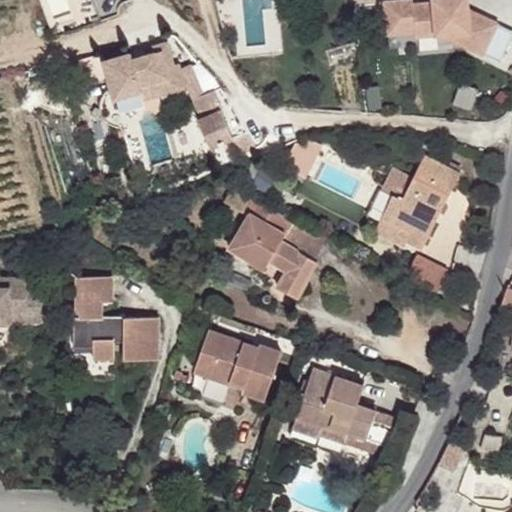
[(499,25),(470,10),(464,11),(463,0),(435,0),(436,2),(415,4),(414,0),(404,0),(387,1),(390,34),(417,32),(418,37),(444,34),(454,33),(455,40),(484,55),(499,25)]
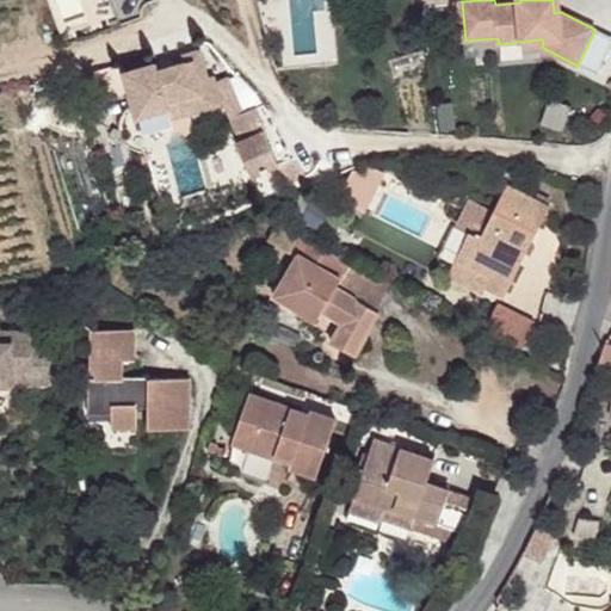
[(155,61),(123,71),(147,153),(148,152),(167,147),(166,143),(171,142),(171,136),(173,133),(176,131),(176,130),(179,129),(181,130),(189,135),(196,133),(190,113),(221,105),(220,102),(224,100),(242,142),(238,144),(253,177),(277,164),(254,109),(241,113),(227,79),(214,82),(211,74),(205,75),(198,49),(181,54),(184,62),(158,68),(155,61)]
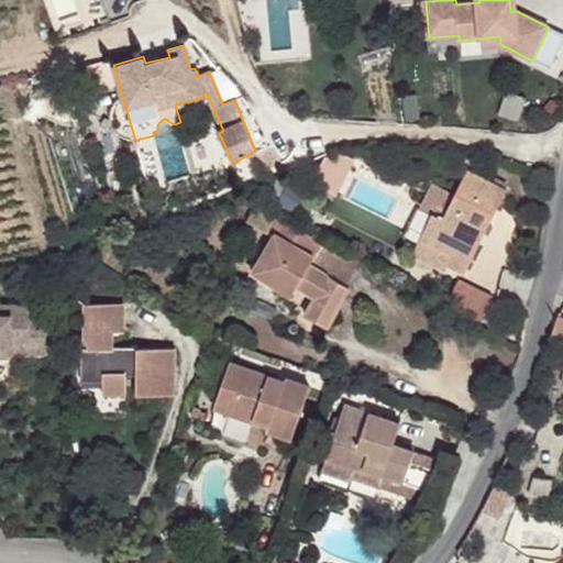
[(174,208),(154,135),(136,140),(157,212),(174,208)]
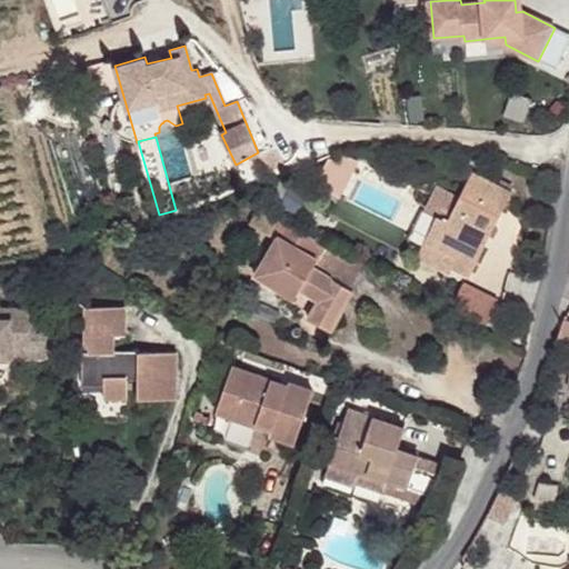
[(476,169),(462,196),(436,183),(426,206),(437,211),(418,252),(451,269),(455,262),(471,271),(512,187),(476,169)]
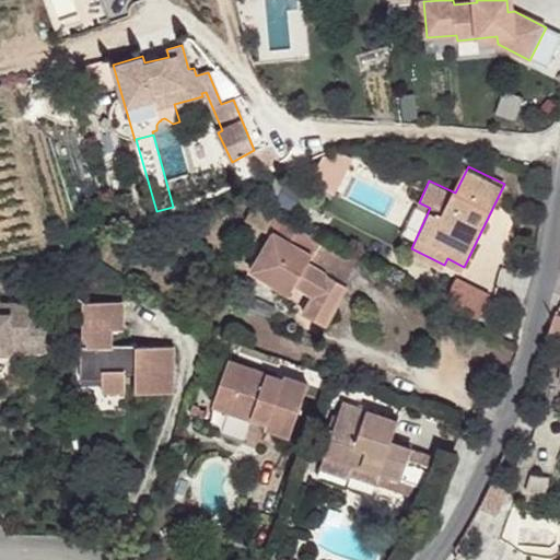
[(303,190),(288,183),(278,202),(293,210),(303,190)]
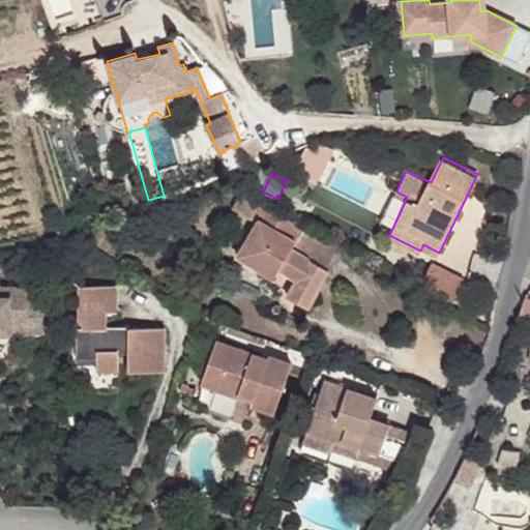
[(337,248),(240,194),(233,208),(257,223),(238,257),(262,270),(276,267),(299,278),(290,295),(312,306),(331,269),(327,267),(337,248)]
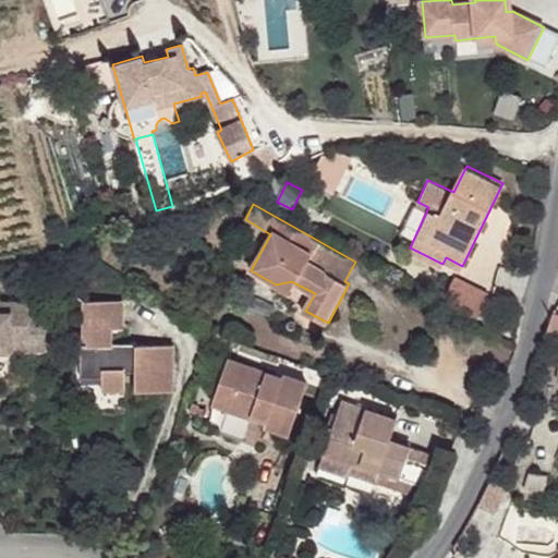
[(489,292),(456,276),(443,300),(476,317),(489,292)]
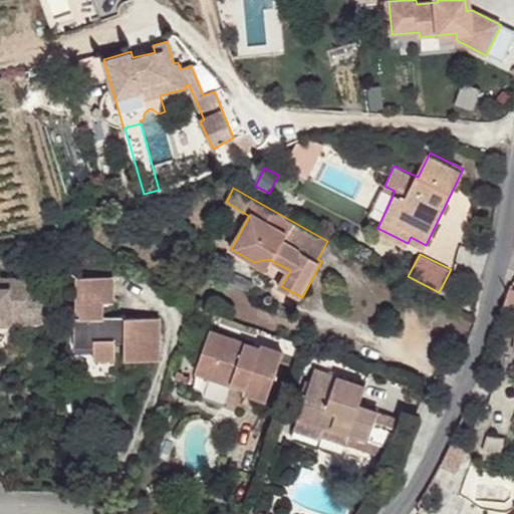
[(0,276),(0,324),(10,324),(10,319),(26,319),(26,322),(42,322),(42,292),(27,292),(27,279),(1,279),(0,276)]
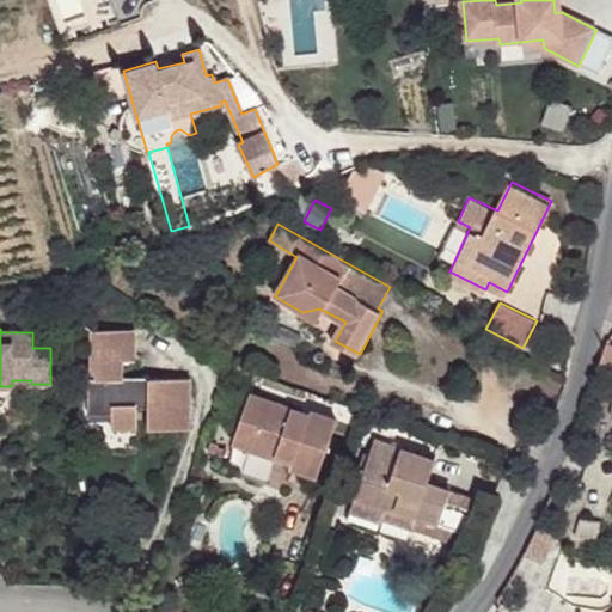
[(135,330),(92,331),(91,411),(114,411),(114,428),(138,428),(138,405),(150,405),(150,429),(191,429),(191,379),(124,379),(124,360),(136,360),(135,330)]
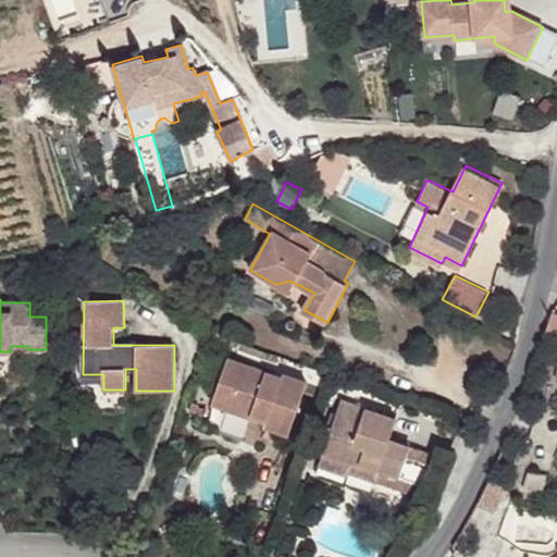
[(545,334),(556,335),(556,314),(552,313),(545,334)]
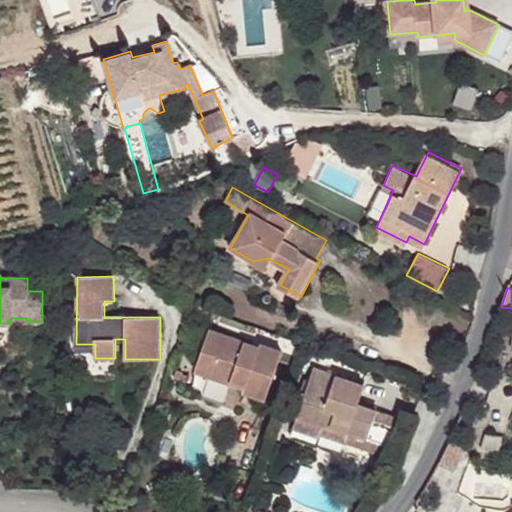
[(260,346),(210,328),(196,369),(210,374),(232,381),(232,379),(246,384),(245,389),(267,396),(283,350),(261,342),(260,346)]
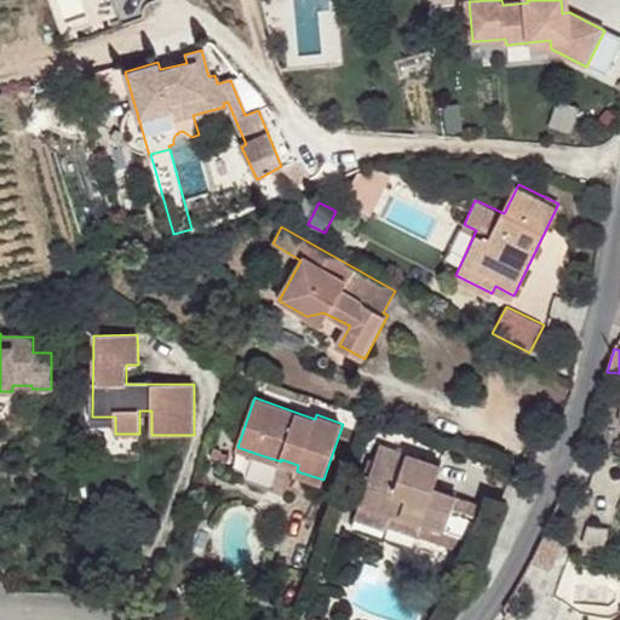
[(405,460),(378,452),(373,466),(400,475),(405,460)]
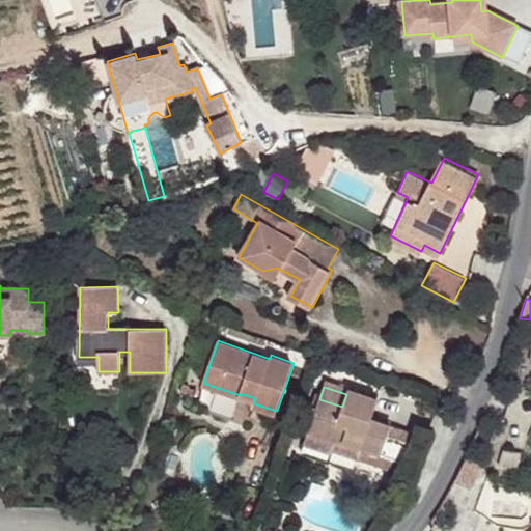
[(241,395),(218,388),(214,401),(251,413),(254,403),(255,398),(241,393),(241,395)]
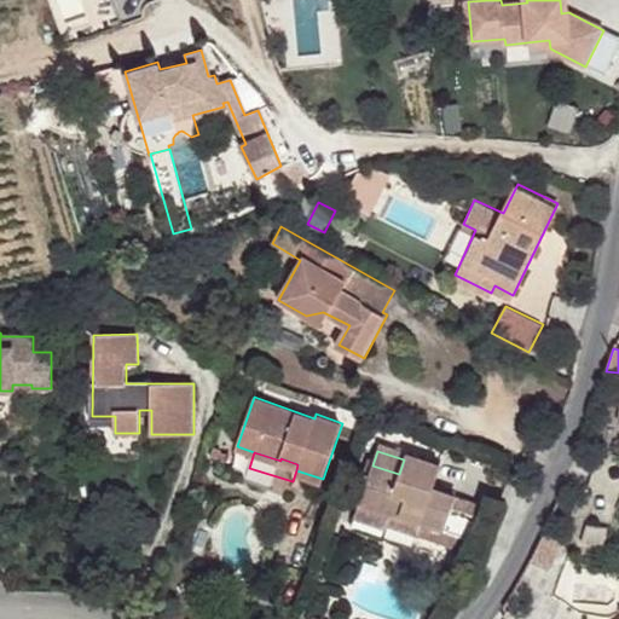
[(441,466),(405,453),(404,460),(399,474),(372,466),(359,501),(399,515),(404,502),(424,509),(420,524),(443,532),(456,495),(434,486),(441,466)]
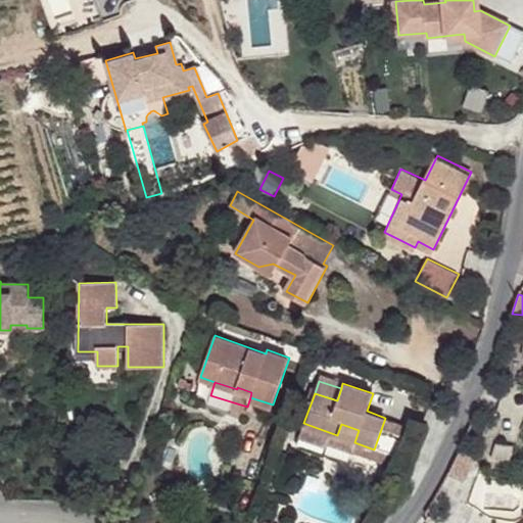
[(337,435),(303,423),(298,437),(321,445),(323,440),(387,463),(401,423),(385,418),(374,449),(354,442),(359,430),(341,424),(337,435)]
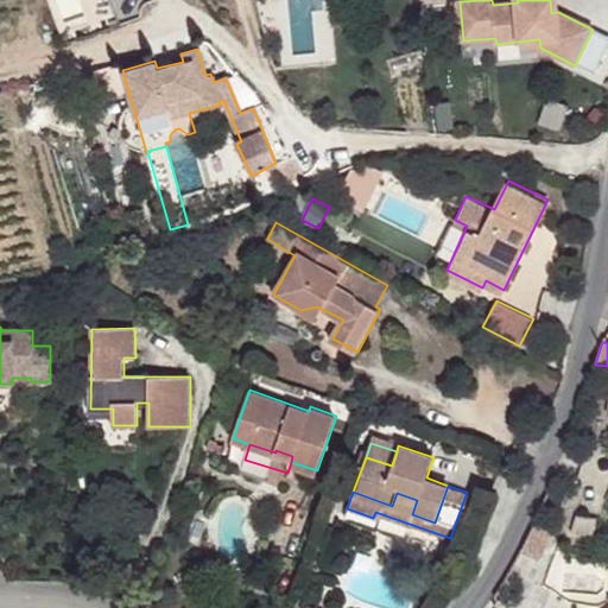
[(320,517),(312,514),(303,539),(311,542),(320,517)]
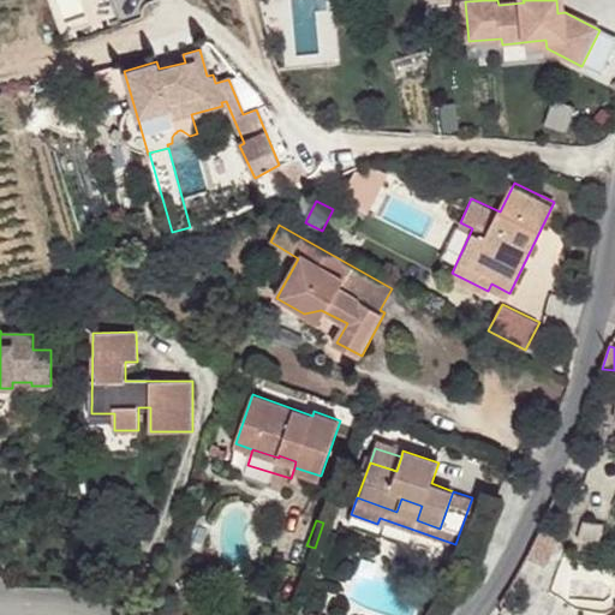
[(601,541),(603,524),(583,521),(578,538),(601,541)]
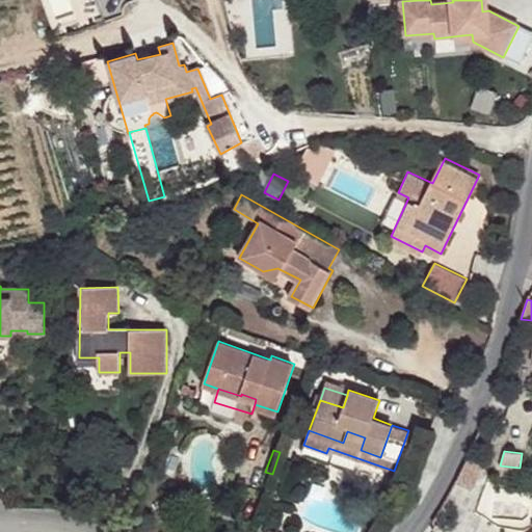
[(483,466),(468,458),(457,480),(473,487),(483,466)]
